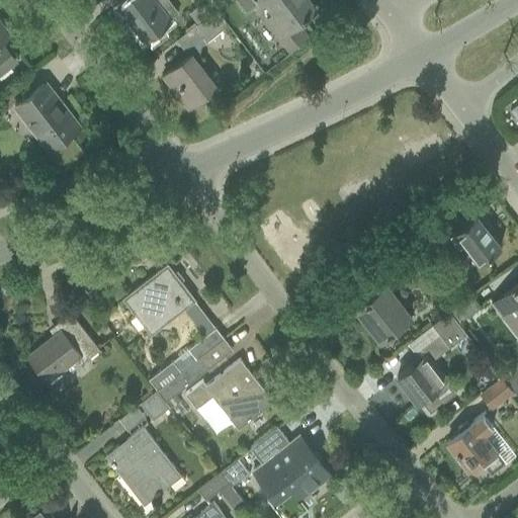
[(127,0),(120,6),(145,38),(168,21),(168,20),(178,12),(168,0),(127,0)]
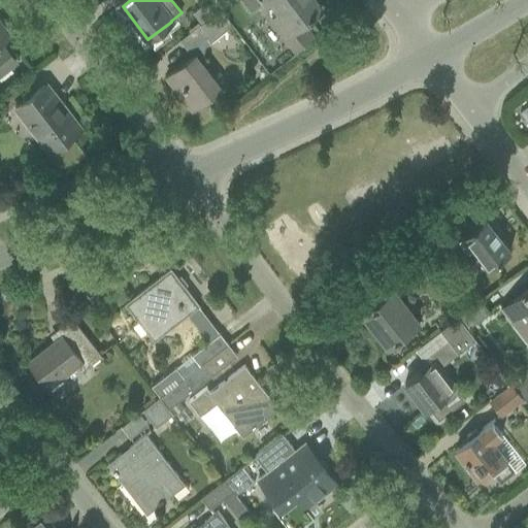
[(210,0),(207,0),(192,12),(201,24),(219,10),(210,0)]
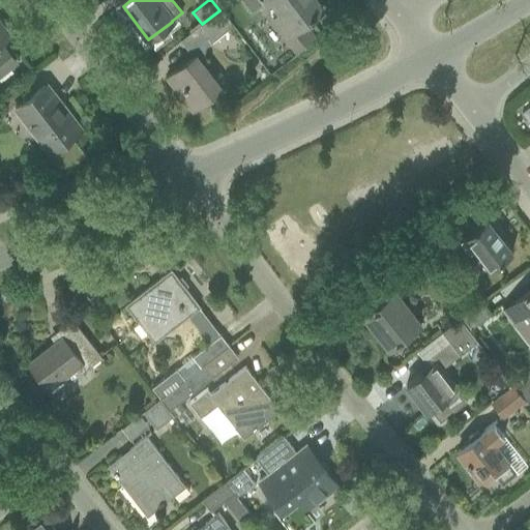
[(242,0),(252,12),(263,4),(259,0),(242,0)]
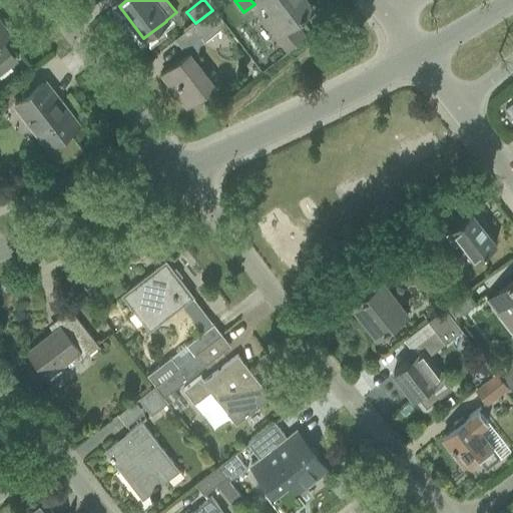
[(303,34),(302,31),(294,22),(312,8),(305,0),(263,0),(272,10),(263,17),(286,47),(303,34)]
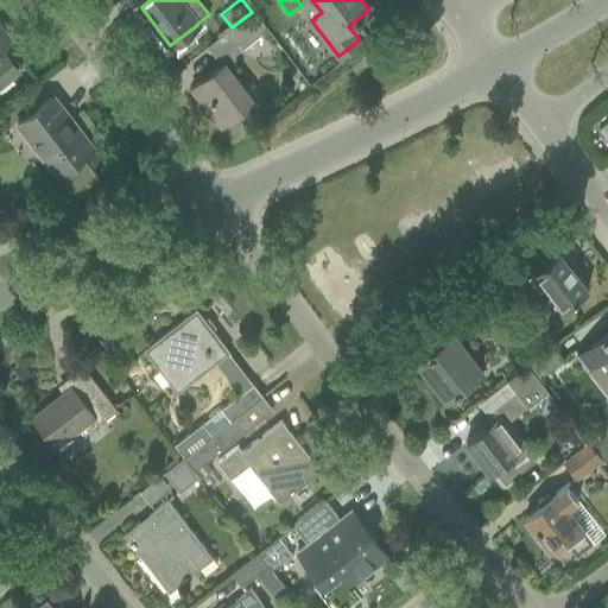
[(252,12),(232,27),(208,45),(219,59),(239,44),(242,49),(266,30),(252,11),(252,12)]
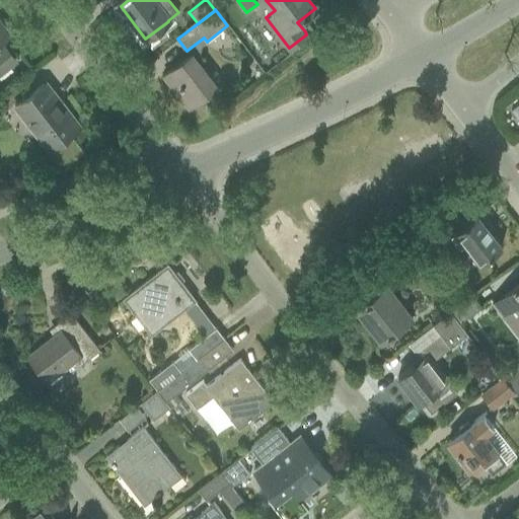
[(0,72),(15,60),(3,45),(2,46),(0,43),(0,40),(8,33),(0,22),(0,72)]
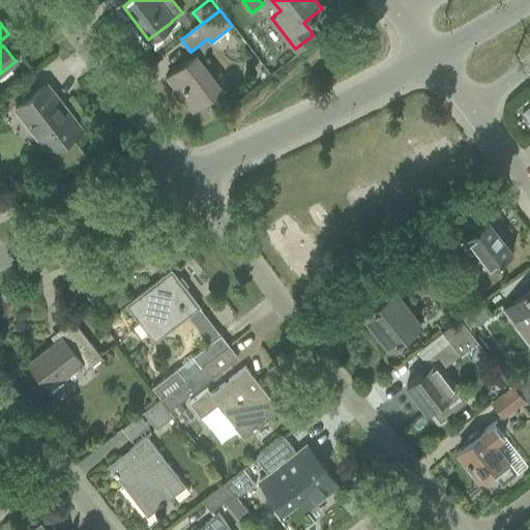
[(221,88),(195,55),(168,77),(193,110),(221,88)]
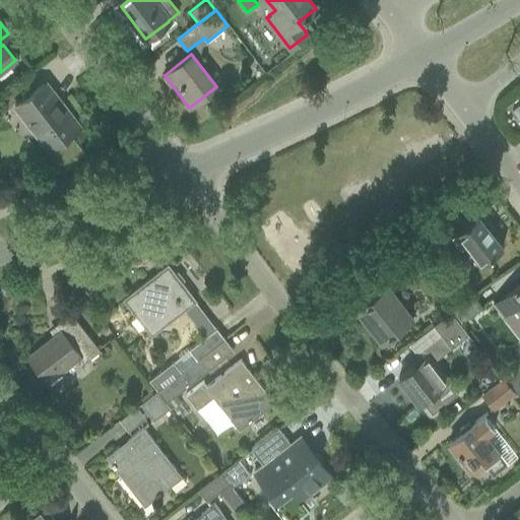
[(42,84),(14,107),(47,148),(45,150),(57,166),(85,153),(69,133),(79,125),(66,109),(62,111),(42,84)]
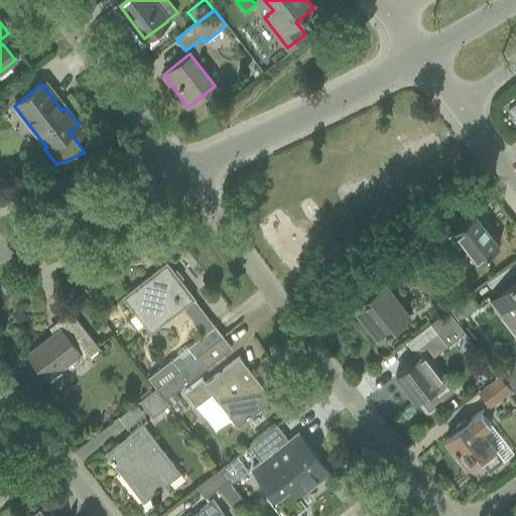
[(443,236),(439,240),(456,261),(466,253),(474,264),(477,261),(499,244),(488,231),(474,213),(443,236)]
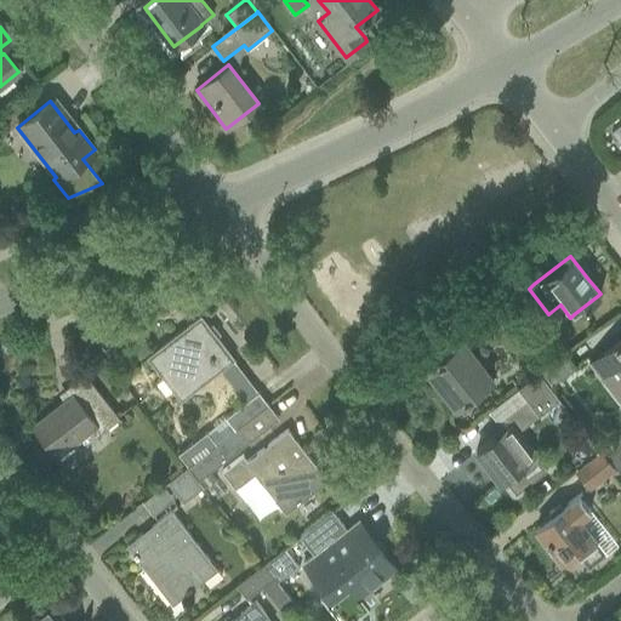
[(530,257),(500,281),(511,295),(541,272),(530,257)]
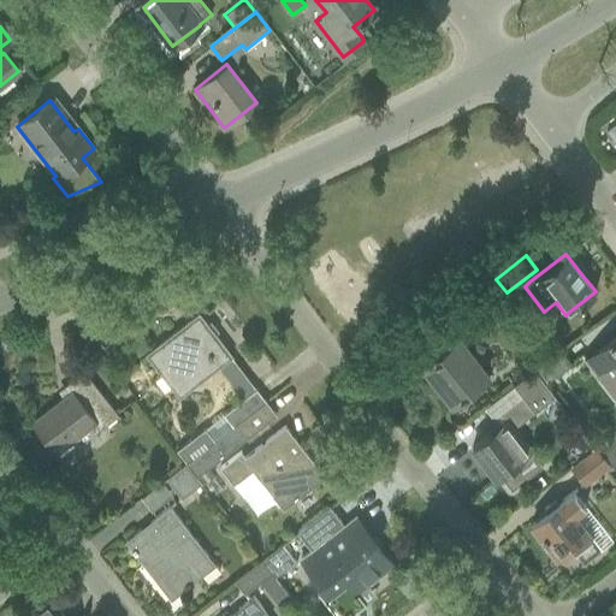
[(493,317),(475,294),(449,314),(466,337),(493,317)]
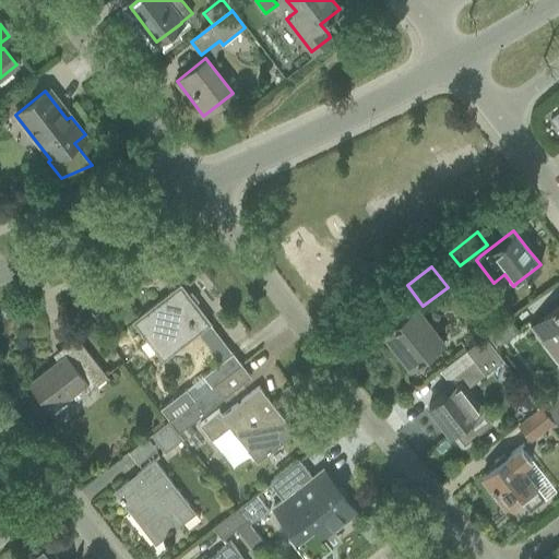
[(163,359),(210,323),(180,285),(133,322),(163,359)]
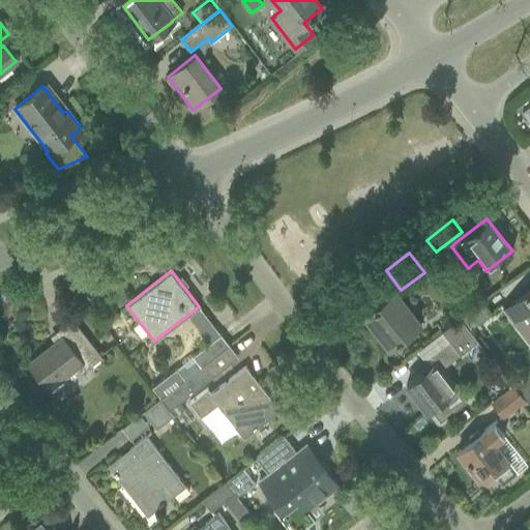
[(520,327),(529,341),(529,289),(510,304),(525,323),(520,327)]
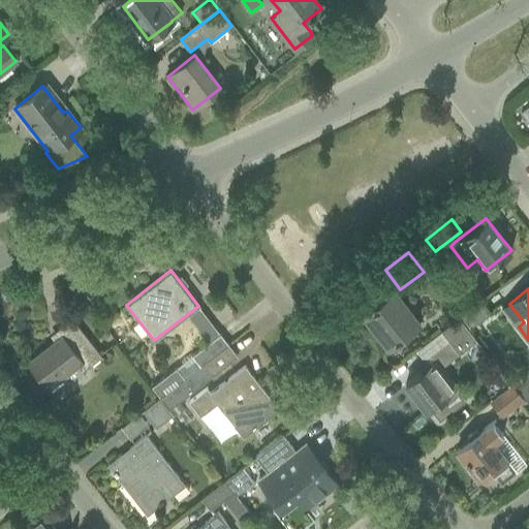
[(418,322),(394,291),(365,314),(390,345),(418,322)]
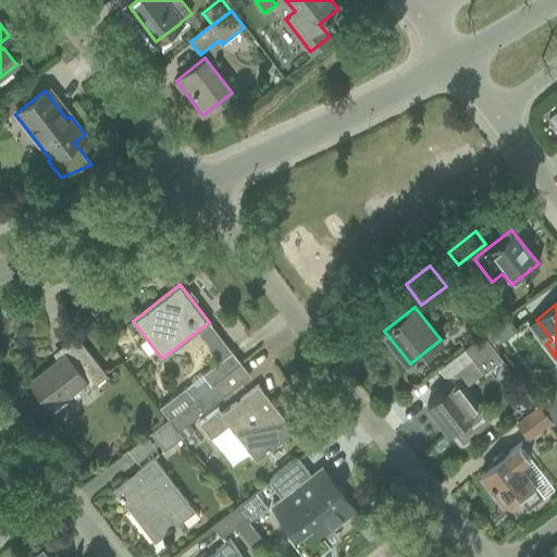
[(483,334),(494,347),(516,330),(506,317),(483,334)]
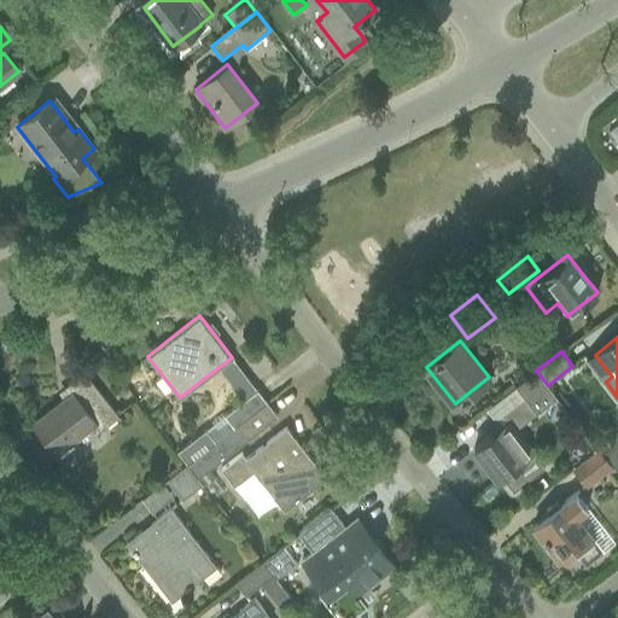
[(536,371),(516,386),(525,398),(536,413),(555,397),(536,371)]
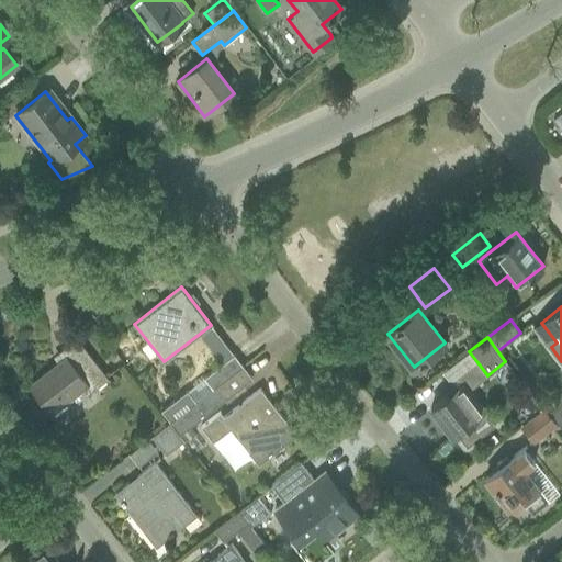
[(86,396),(109,379),(78,339),(62,352),(65,357),(29,385),(52,415),(81,392),(86,396)]
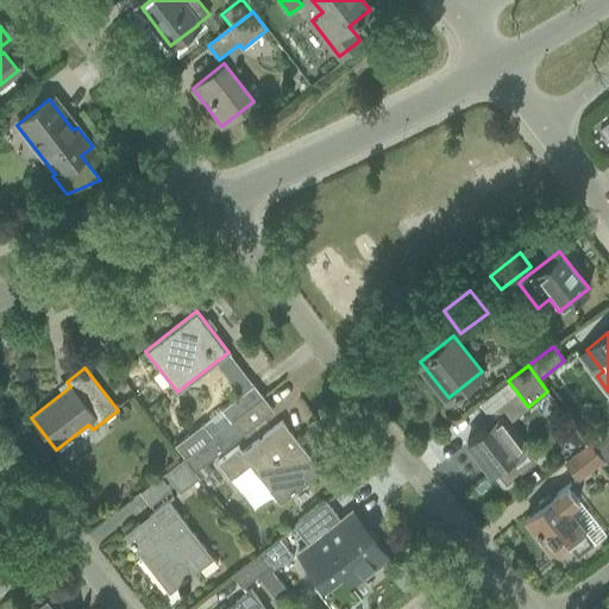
[(508,381),(479,402),(488,414),(518,393),(508,381)]
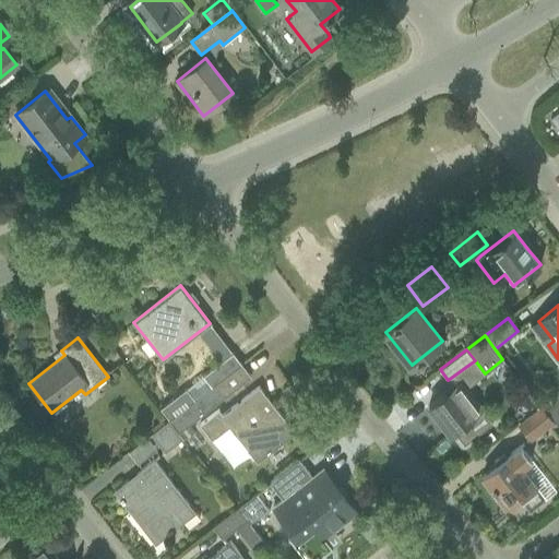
[(233,353),(211,370),(202,377),(211,388),(217,383),(219,381),(241,364),(233,353)]
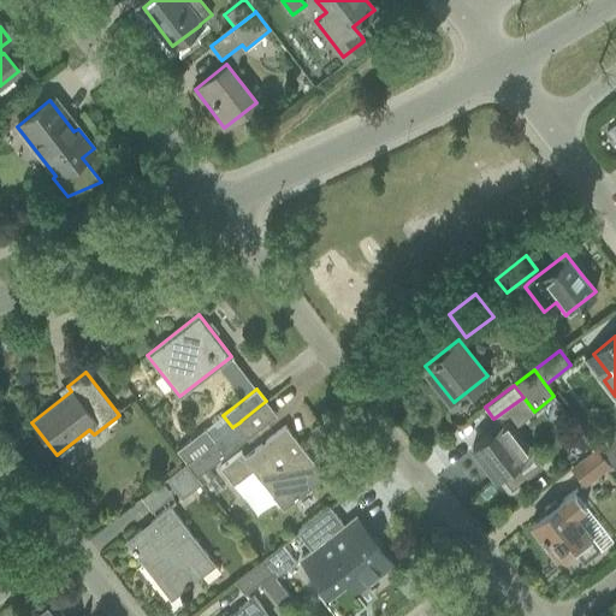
[(242,420),(240,422),(249,436),(277,414),(266,401),(242,420)]
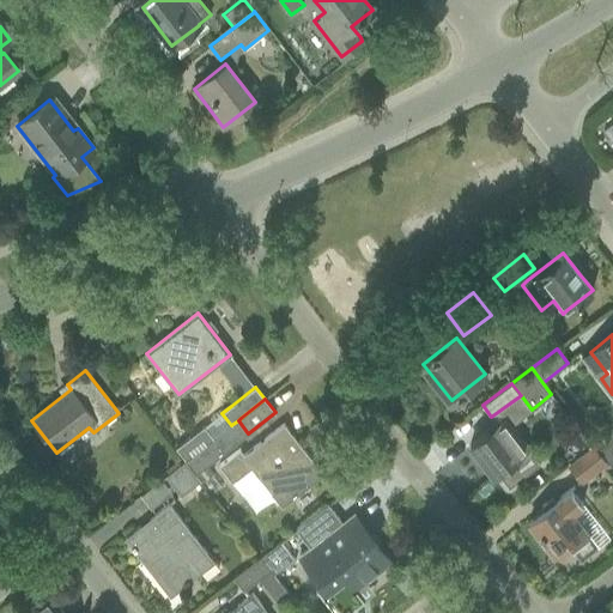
[(487,431),(469,445),(493,475),(496,473),(508,487),(525,475),(540,463),(510,425),(504,418),(497,424),(487,431)]
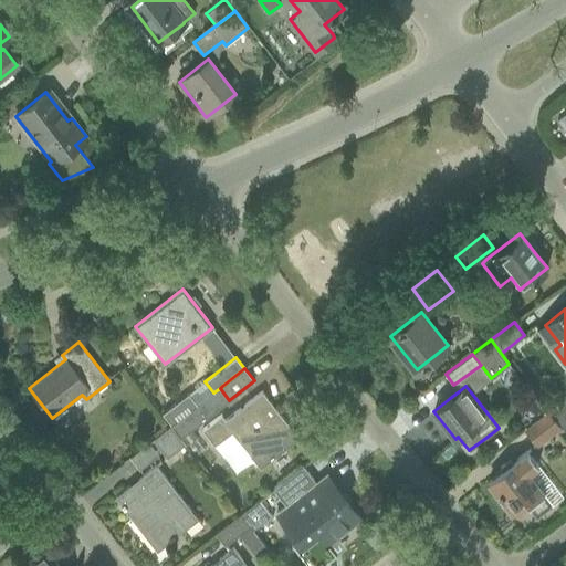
[(190,410),(171,426),(180,438),(229,400),(220,388),(213,392),(197,405),(190,410)]
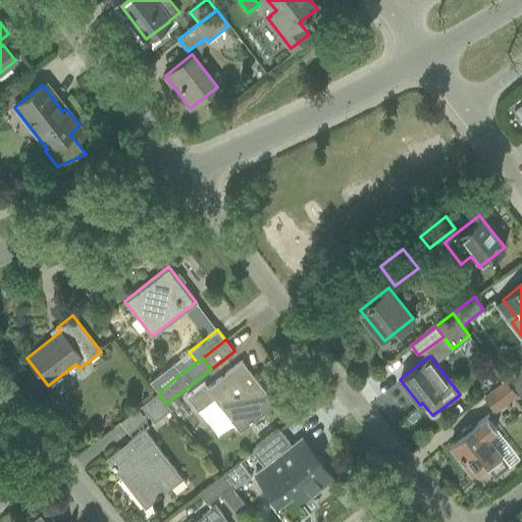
[(205,382),(188,396),(198,410),(214,398),(231,420),(240,430),(275,404),(267,394),(243,361),(209,387),(205,382)]
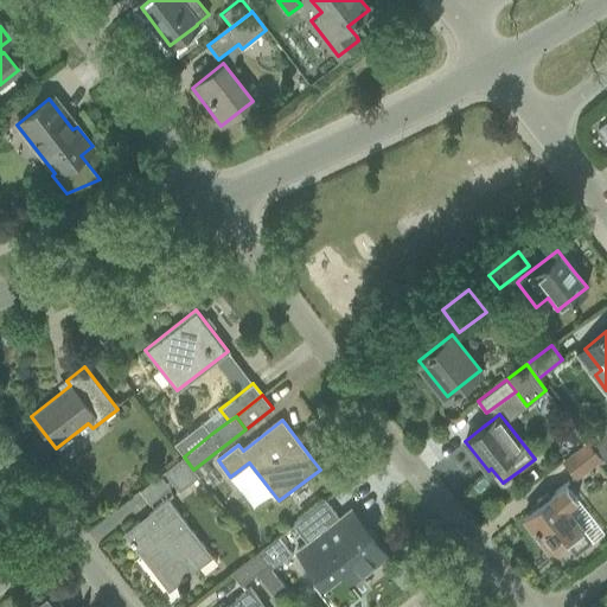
[(606,421),(588,436),(586,439),(589,443),(601,459),(604,462),(606,459),(606,421)]
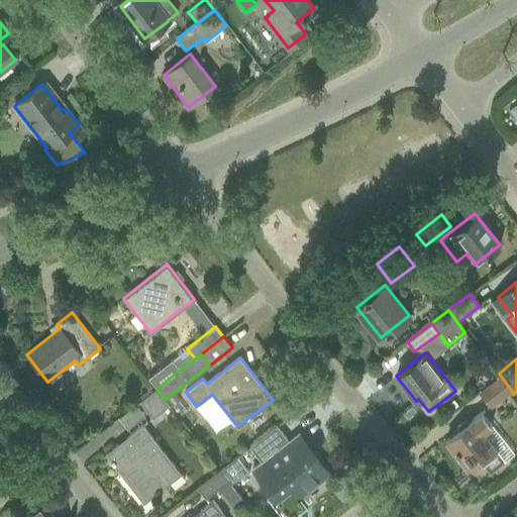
[(172,359),(147,378),(157,389),(174,375),(180,370),(172,359)]
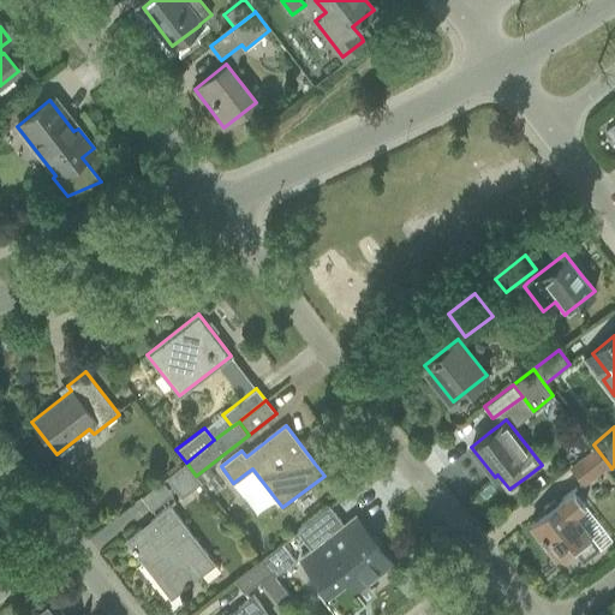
[(578,446),(568,454),(573,461),(584,453),(578,446)]
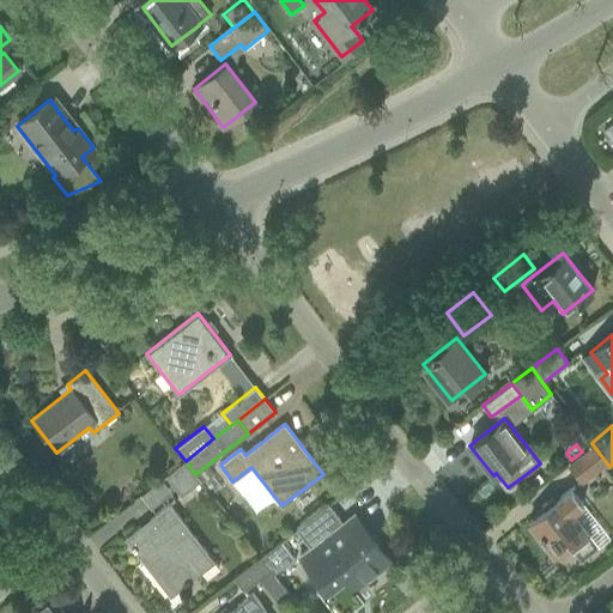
[(581,483),(607,463),(595,448),(569,467),(581,483)]
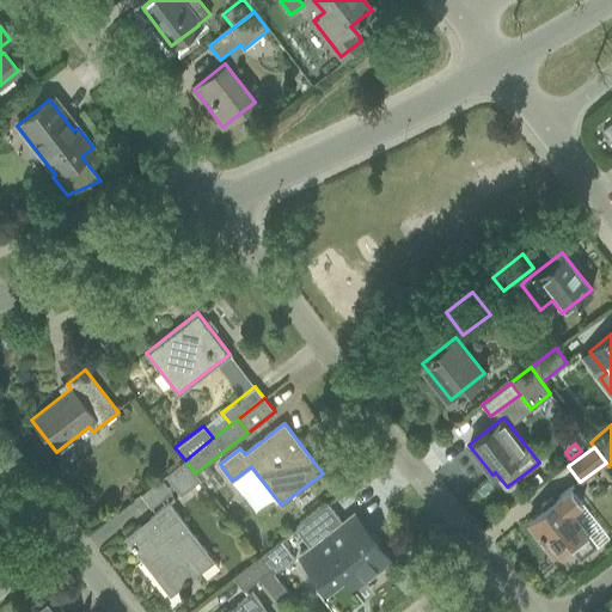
[(184,460),(165,476),(181,495),(200,479),(195,473),(185,460),(184,460)]
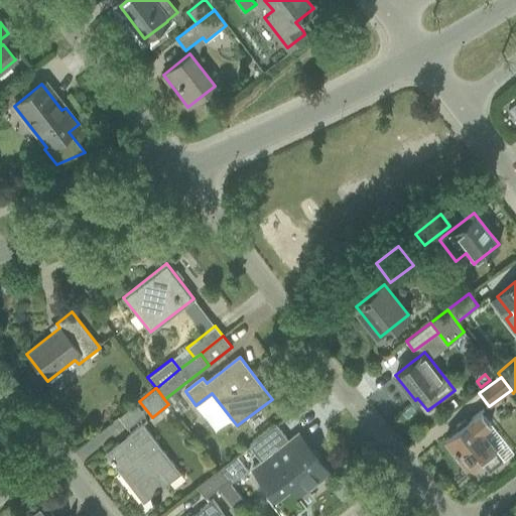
[(137,401),(120,414),(130,428),(148,415),(137,401)]
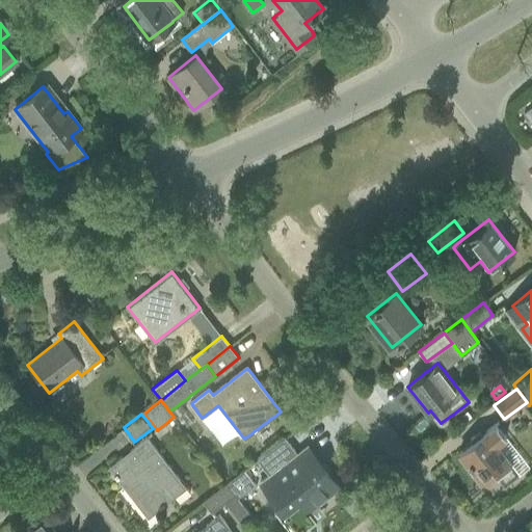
[(473,442),(459,452),(470,466),(467,469),(476,480),(479,478),(481,480),(493,472),(504,486),(519,475),(496,445),(506,437),(496,424),(482,434),(480,432),(471,440),(473,442)]
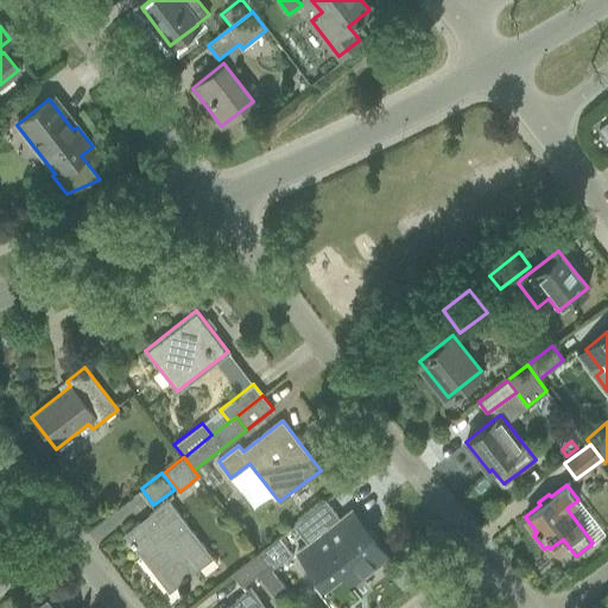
[(168,499),(124,533),(143,558),(146,556),(172,589),(200,568),(204,574),(217,563),(206,548),(168,499)]
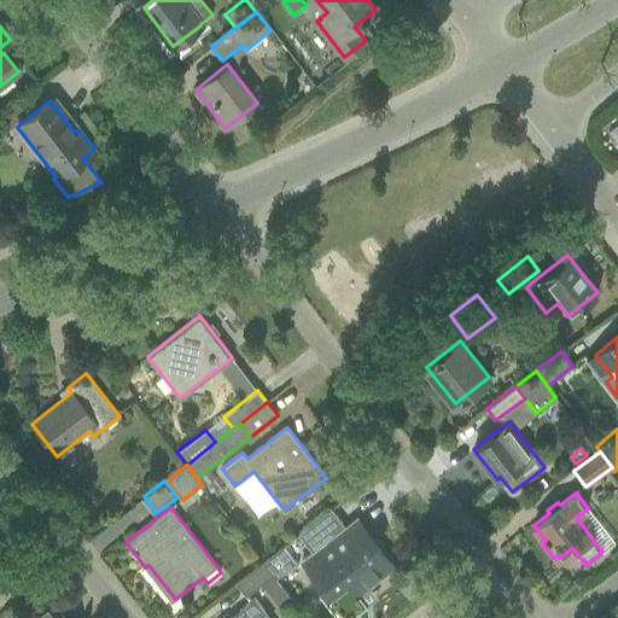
[(315,552),(299,563),(322,592),(318,594),(337,617),(350,617),(367,605),(359,594),(394,566),(357,518),(345,528),(331,508),(299,532),(315,552)]
